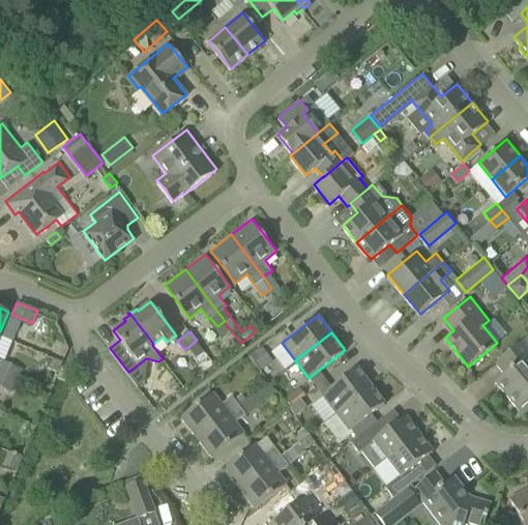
[(527,334),(496,360),(505,372),(496,380),(519,408),(527,401),(527,334)]
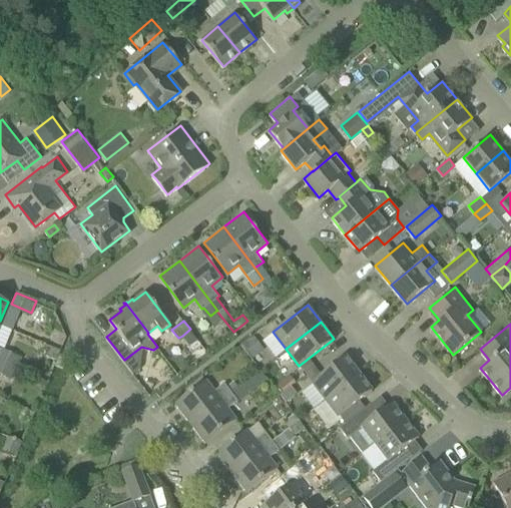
[(190,329),(182,336),(189,345),(197,339),(190,329)]
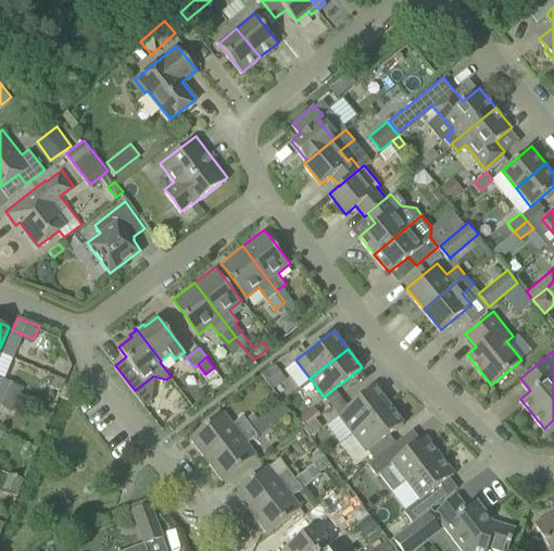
[(54,373),(50,383),(62,387),(64,382),(66,377),(54,373)]
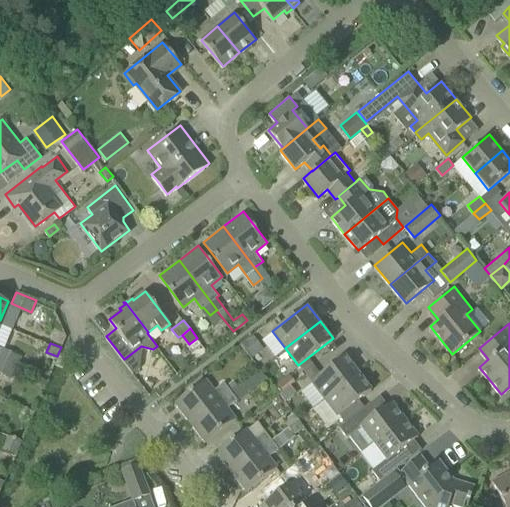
[(1,346),(0,349),(0,358),(17,365),(21,354),(1,346)]
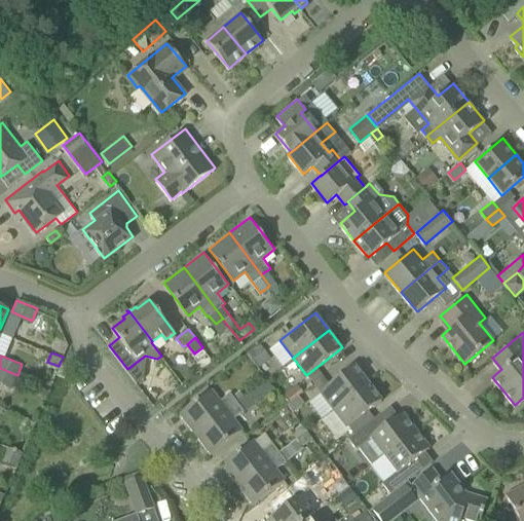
[(57,372),(68,376),(72,366),(61,361),(59,366),(57,372)]
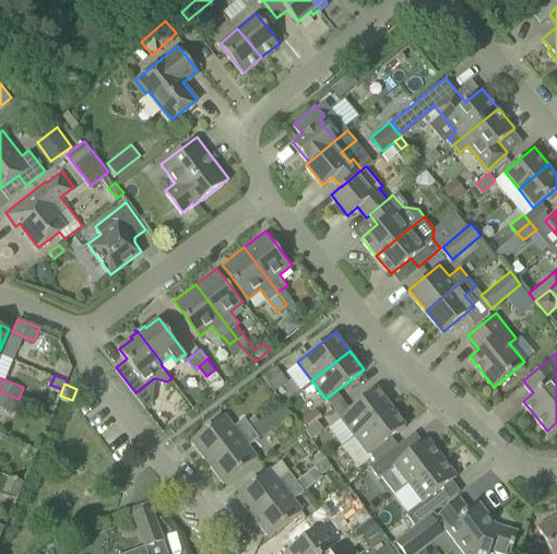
[(339,416),(354,435),(392,405),(377,387),(339,416)]
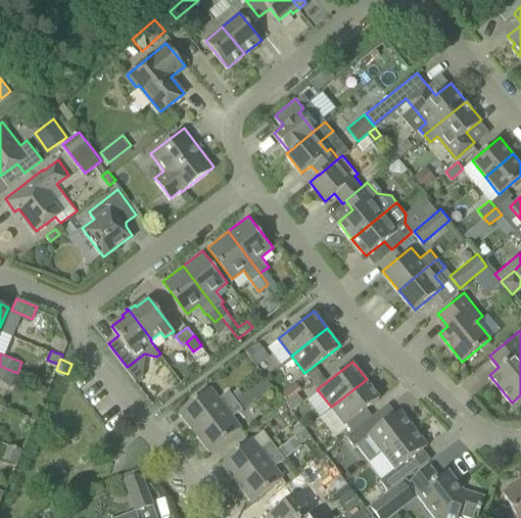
[(17,373),(0,366),(0,379),(12,384),(17,373)]
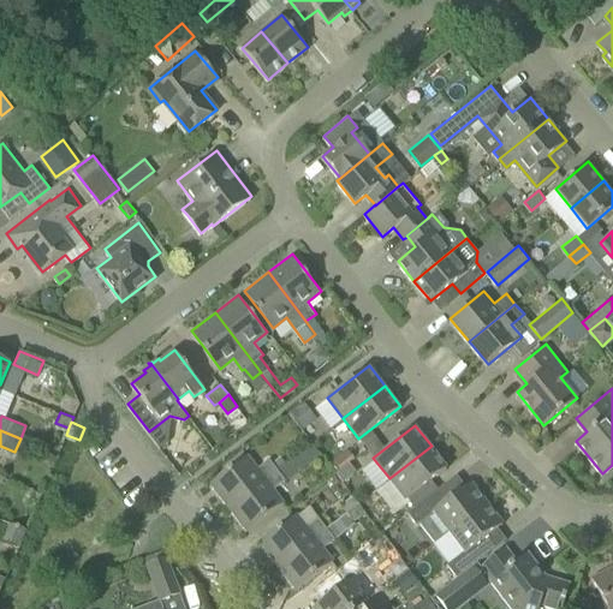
[(286,461),(228,505),(247,529),(284,500),(274,487),(285,478),(321,452),(313,441),(286,461)]
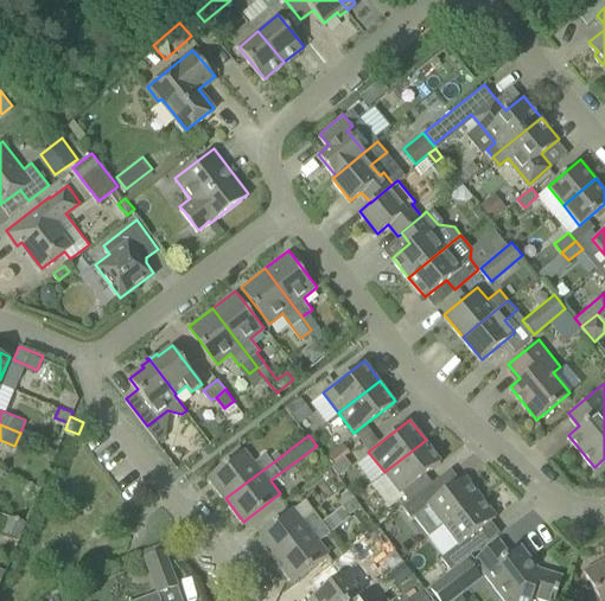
[(395,496),(401,504),(433,480),(426,472),(441,460),(426,440),(384,472),(400,492),(395,496)]
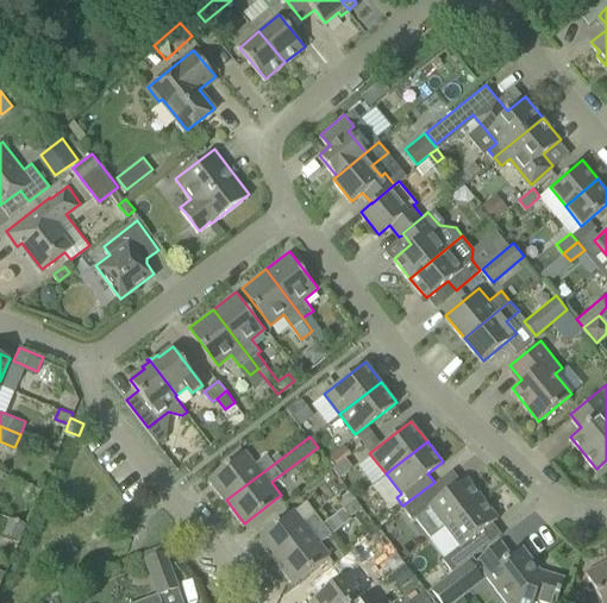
[(345,443),(329,454),(336,464),(351,451),(345,443)]
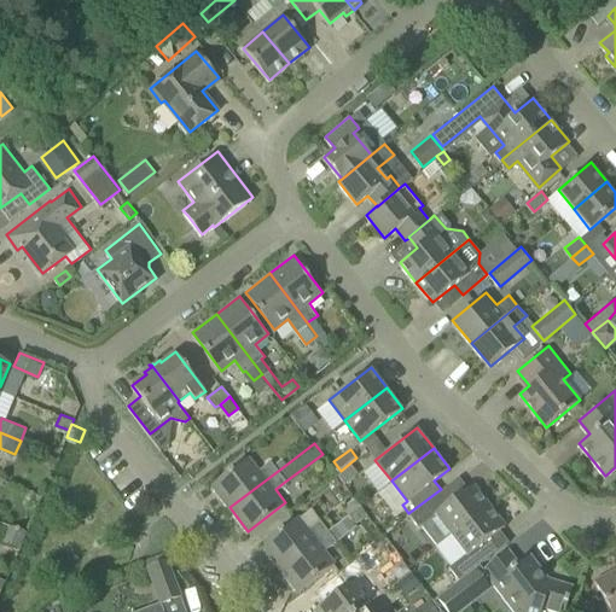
[(211,484),(230,507),(288,464),(282,456),(274,462),(271,459),(259,468),(249,455),(211,484)]
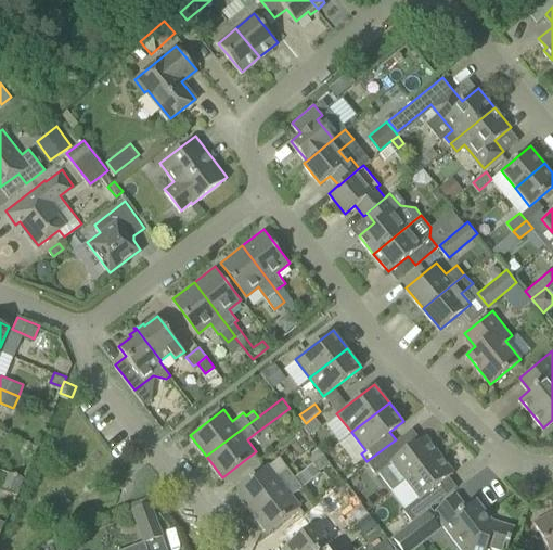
[(314,418),(304,425),(309,432),(320,424),(314,418)]
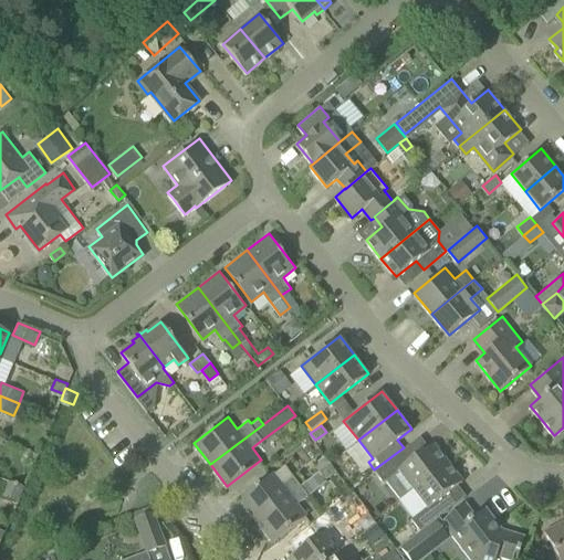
[(398,471),(411,488),(448,461),(434,442),(411,458),(404,447),(374,469),(383,482),(398,471)]
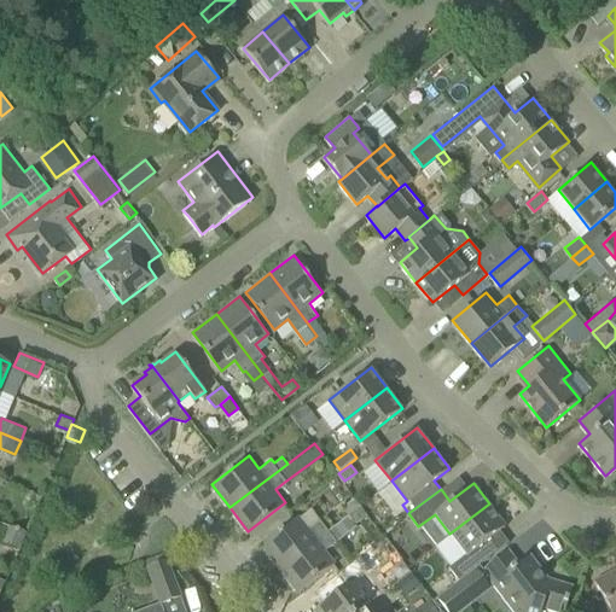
[(354,499),(343,507),(349,514),(360,506),(354,499)]
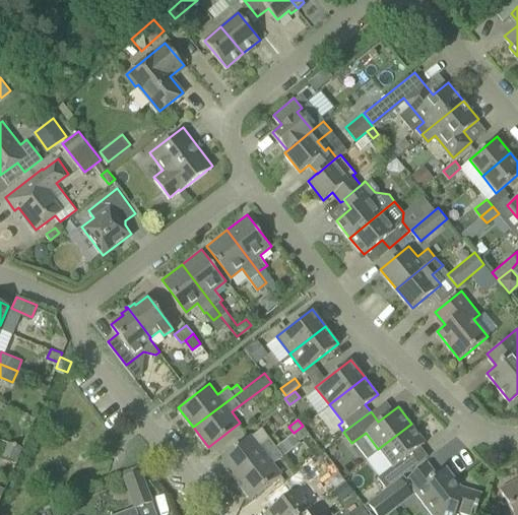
[(411,424),(378,449),(391,466),(378,476),(386,487),(412,466),(405,456),(426,441),(411,424)]
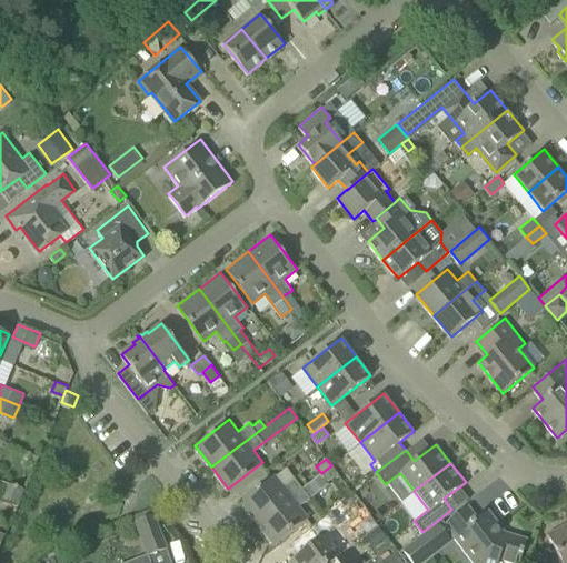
[(331,465),(321,473),(327,480),(337,472),(331,465)]
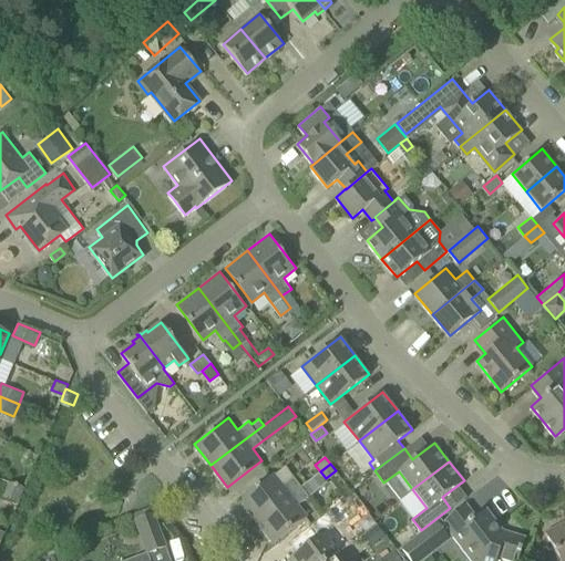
[(239,498),(256,519),(300,485),(294,476),(284,484),(274,471),(239,498)]
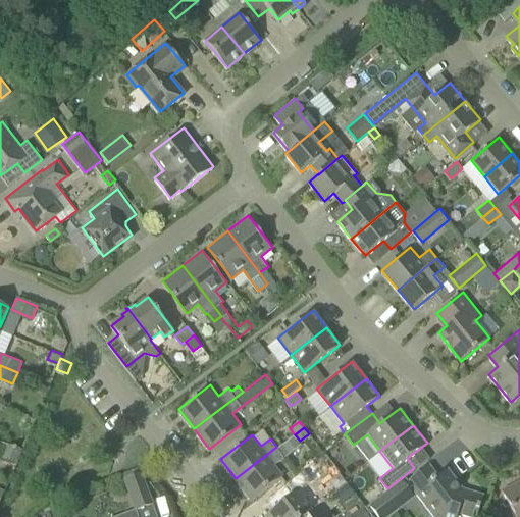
[(9,443),(3,457),(16,462),(22,448),(9,443)]
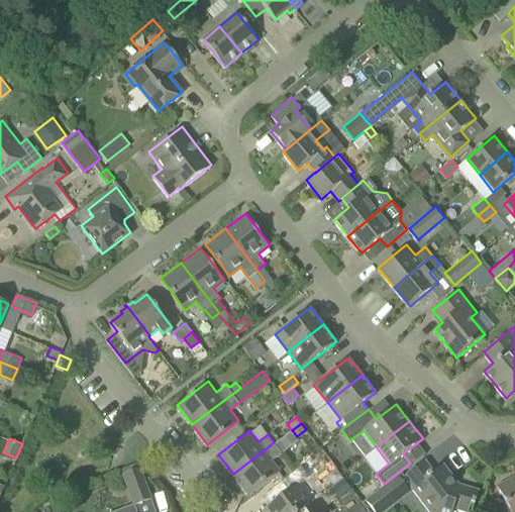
[(274,442),(233,474),(248,494),(281,470),(272,458),(281,451),(274,442)]
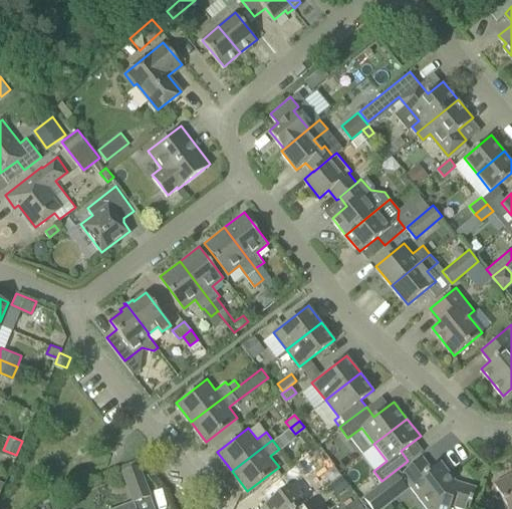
[(400,473),(427,508),(450,508),(454,508),(469,508),(477,486),(456,480),(441,460),(432,467),(423,456),(400,473)]
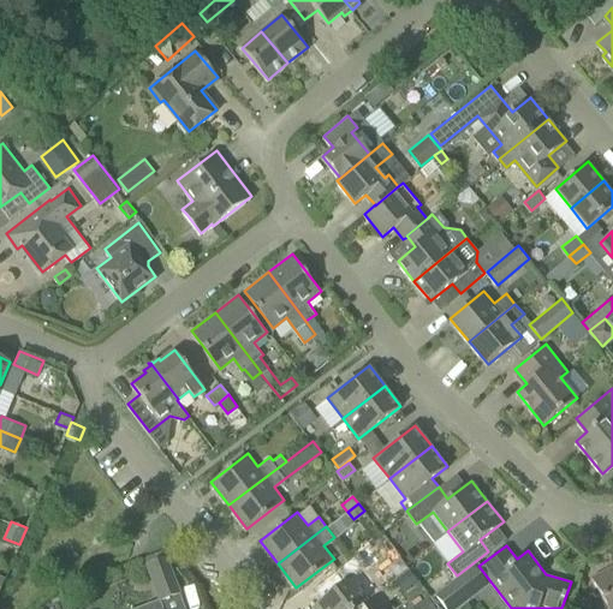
[(144,556),(160,598),(180,591),(166,555),(164,548),(144,556)]
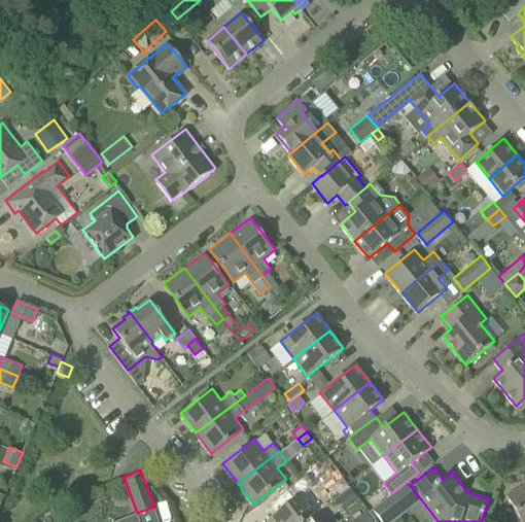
[(269,519),(271,521),(302,521),(314,513),(307,503),(313,498),(308,491),(315,485),(306,473),(286,488),(295,498),(269,519)]
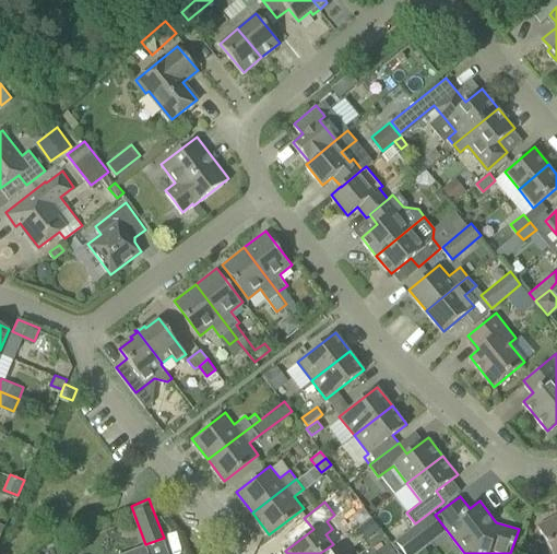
[(556,514),(538,523),(554,553),(556,553),(556,514)]
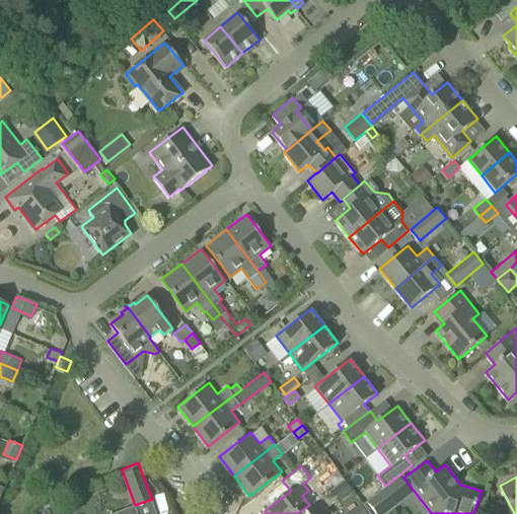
[(383,487),(366,502),(375,513),(382,513),(396,503),(383,487)]
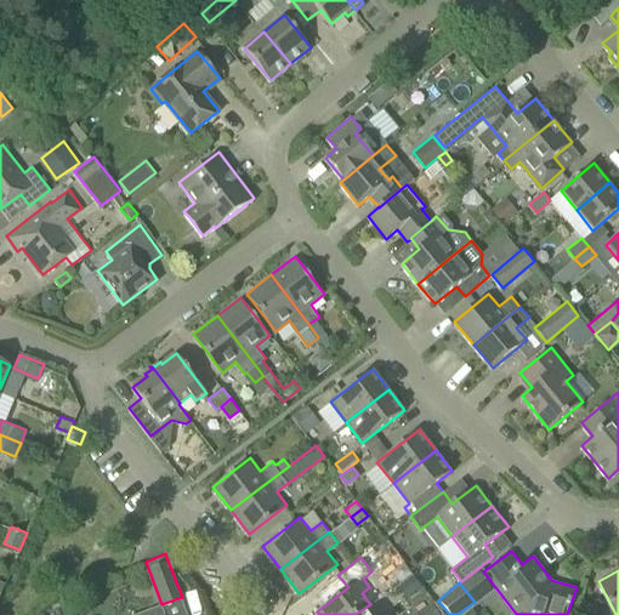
[(378,614),(370,604),(356,614),(391,614),(387,610),(381,614),(378,614)]
